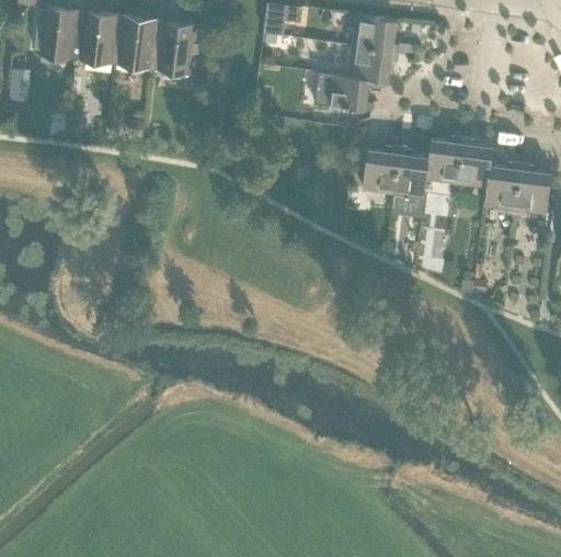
[(286,8),(267,6),(264,33),(283,35),(286,8)]
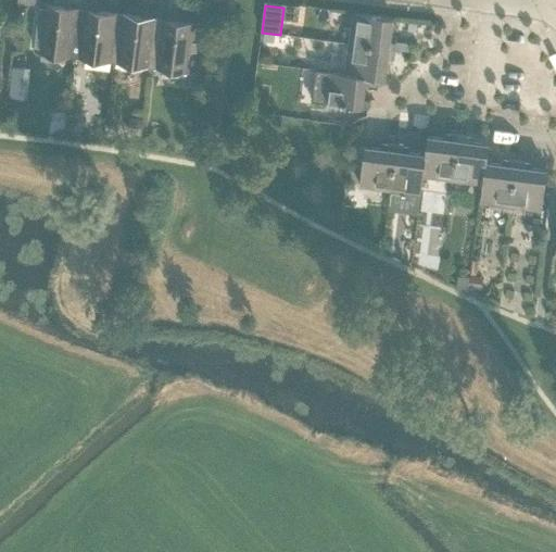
[(75,61),(81,13),(39,8),(34,55),(75,61)]
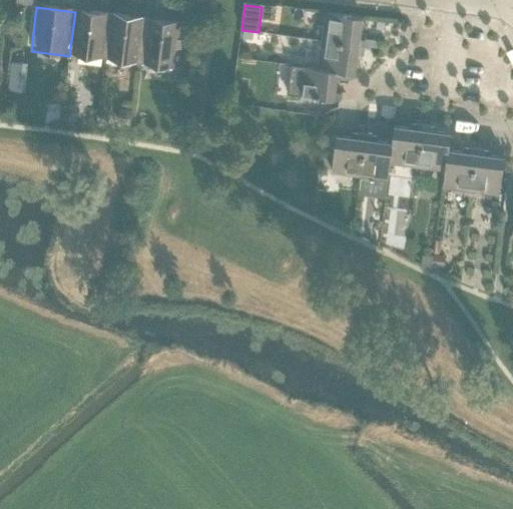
[(105,60),(110,17),(75,12),(69,56),(105,60)]
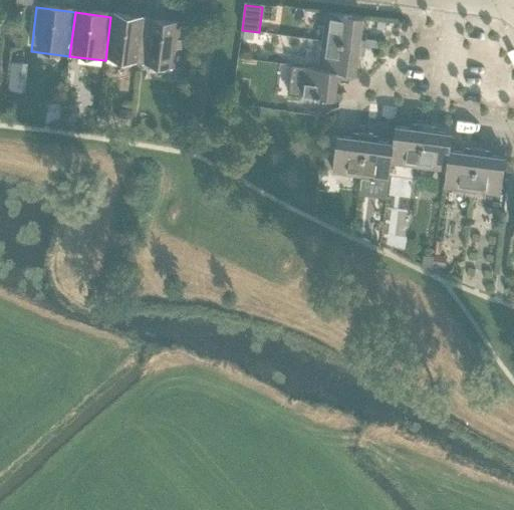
[(323,44),(365,50),(366,42),(360,41),(363,21),(327,16),(323,44)]
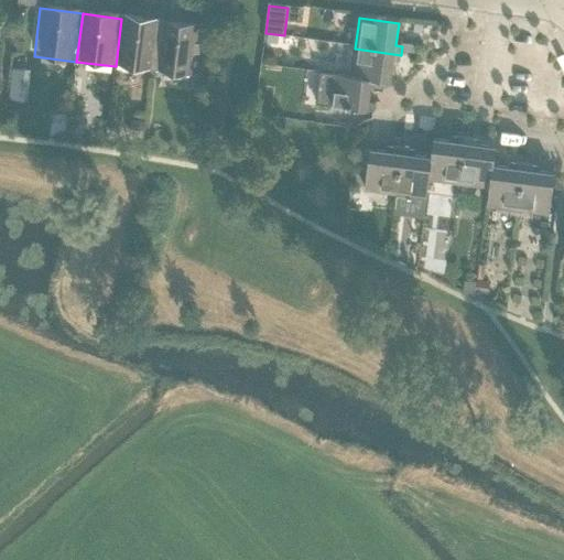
[(154,72),(160,23),(121,19),(116,66),(154,72)]
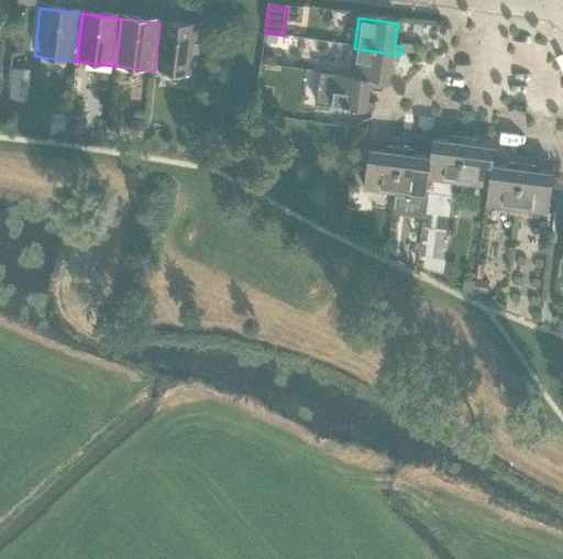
[(159,23),(154,72),(196,76),(201,29),(159,23)]
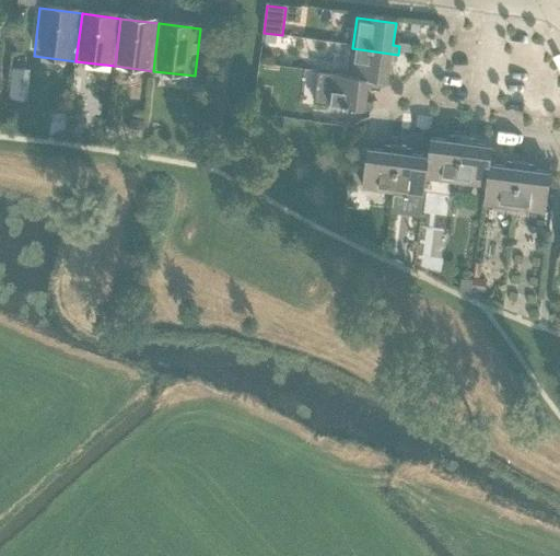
[(266,36),(265,44),(276,45),(277,37),(266,36)]
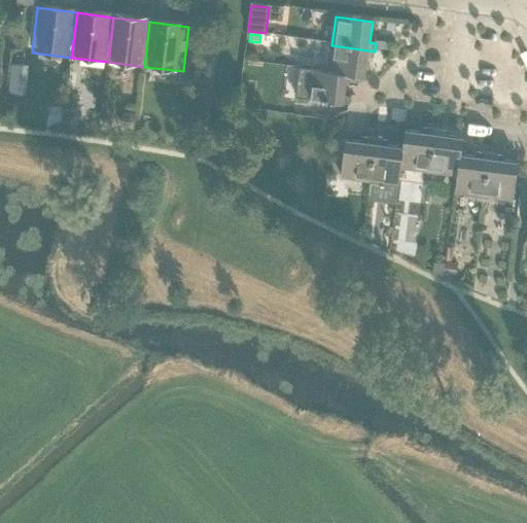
[(12,40),(10,54),(21,55),(22,41),(12,40)]
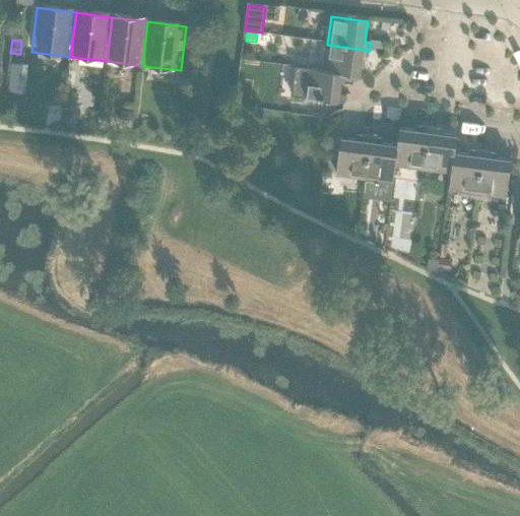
[(369,58),(370,51),(327,45),(324,72),(324,73),(343,75),(343,76),(360,78),(363,58),(369,58)]
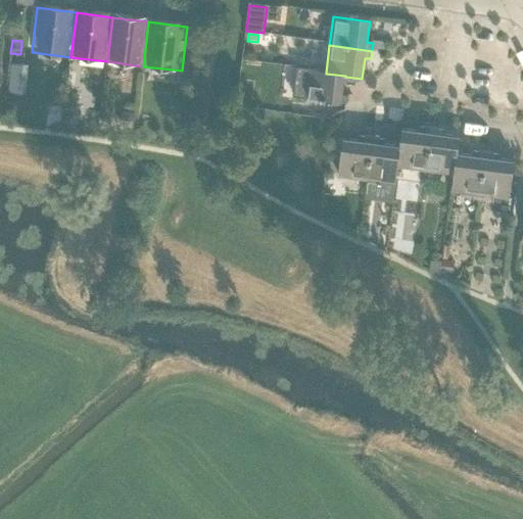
[(10,66),(10,76),(28,77),(29,67),(10,66)]
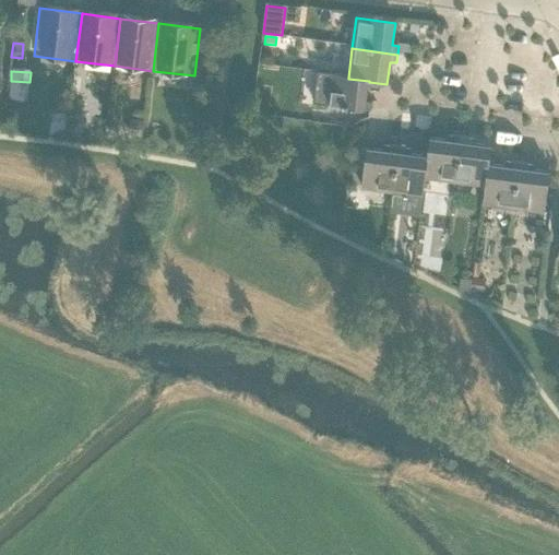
[(348,79),(348,78),(317,74),(313,103),(326,105),(325,107),(342,109),(348,110),(348,109),(365,111),(371,113),(372,104),(366,103),(369,82),(369,81),(348,79)]
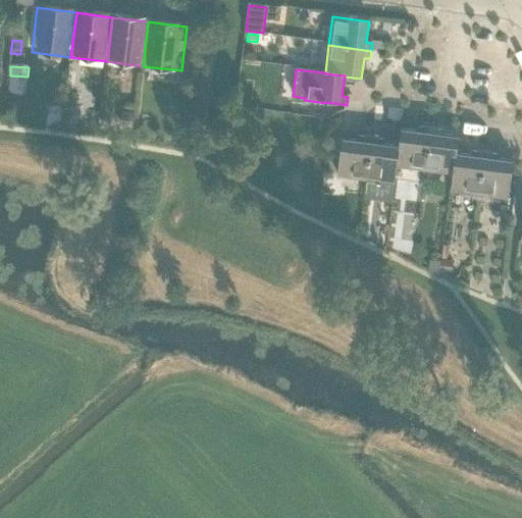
[(132,130),(134,115),(120,113),(118,127),(132,130)]
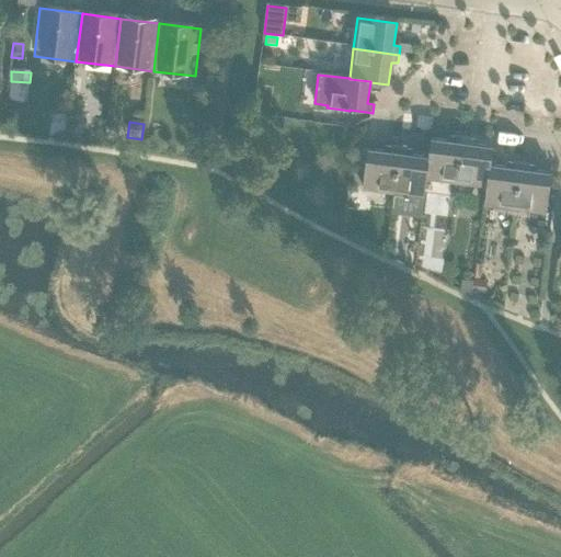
[(457,184),(462,138),(454,137),(454,144),(431,141),(428,159),(426,180),(457,184)]
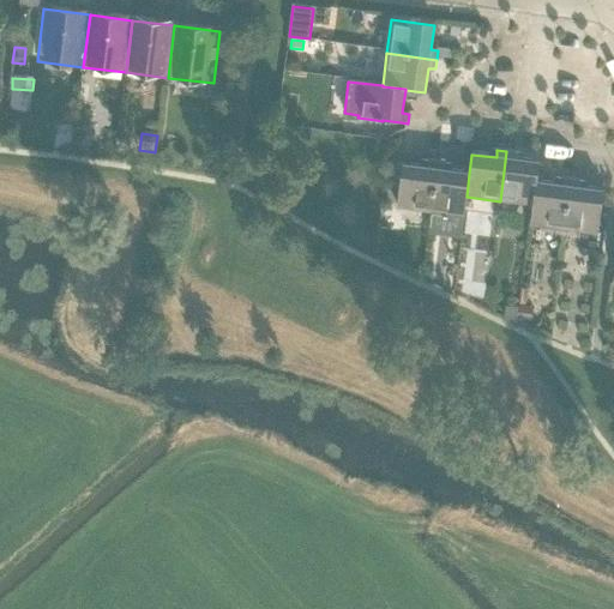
[(536,182),(536,184),(540,163),(515,160),(516,152),(506,151),(500,202),(533,206),(534,206),(536,182)]
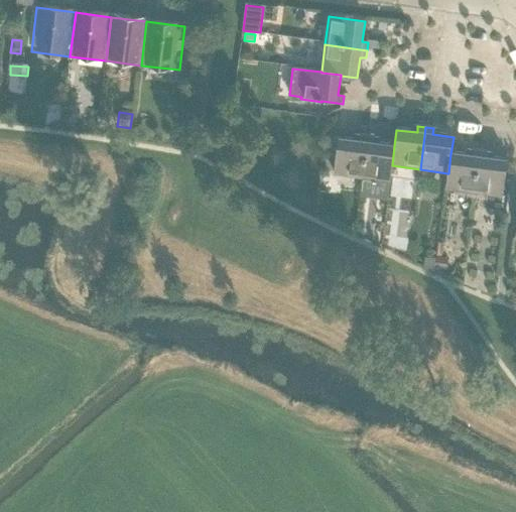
[(362,178),(367,137),(360,136),(359,142),(338,139),(334,175),(362,178)]
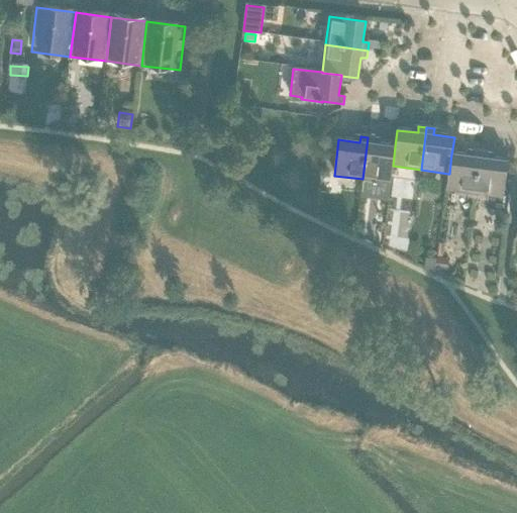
[(395,146),(375,144),(376,138),(368,137),(363,179),(391,183),(393,166),(395,146)]
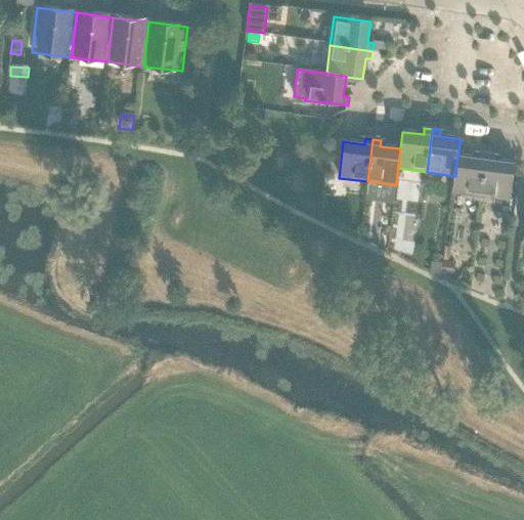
[(481,197),(487,154),(479,153),(478,159),(457,157),(457,156),(455,176),(454,176),(452,192),(481,197)]
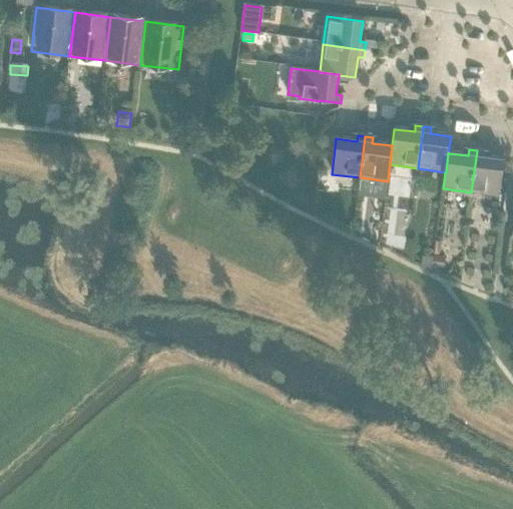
[(477,150),(471,192),(499,196),(504,160),(483,157),(484,151),(477,150)]
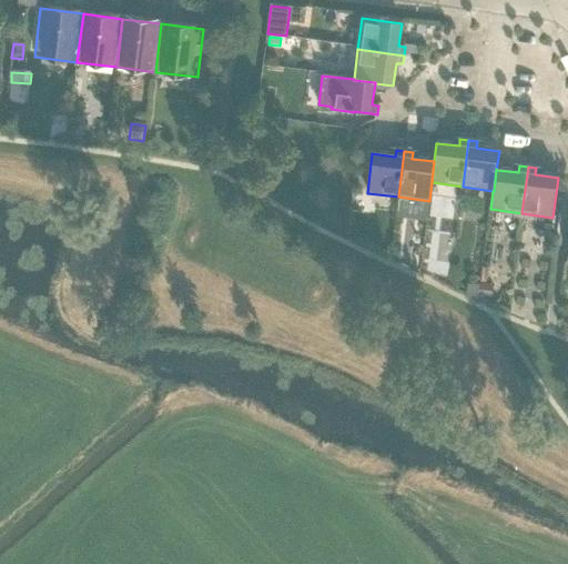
[(447,275),(450,252),(434,250),(430,272),(447,275)]
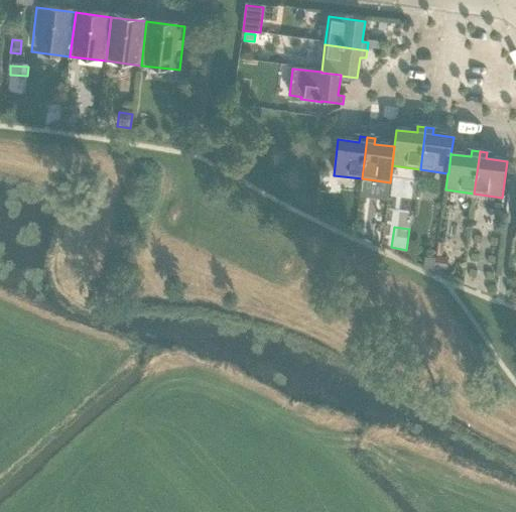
[(424,260),(422,271),(434,272),(434,270),(435,261),(424,260)]
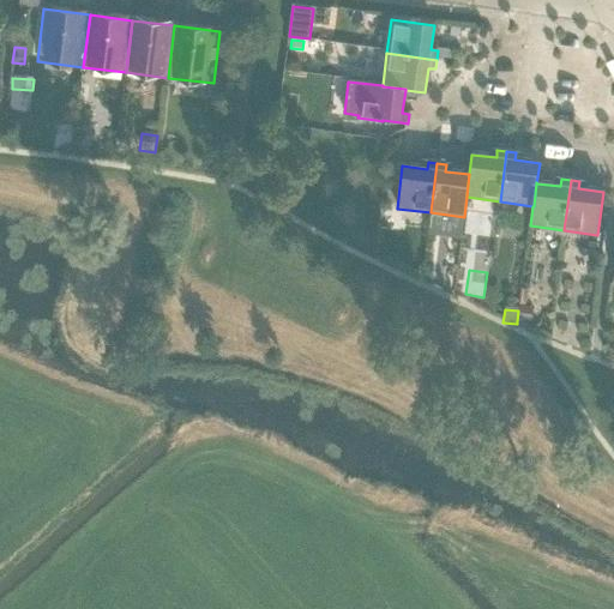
[(518,311),(517,321),(531,323),(533,311),(518,309),(518,311)]
